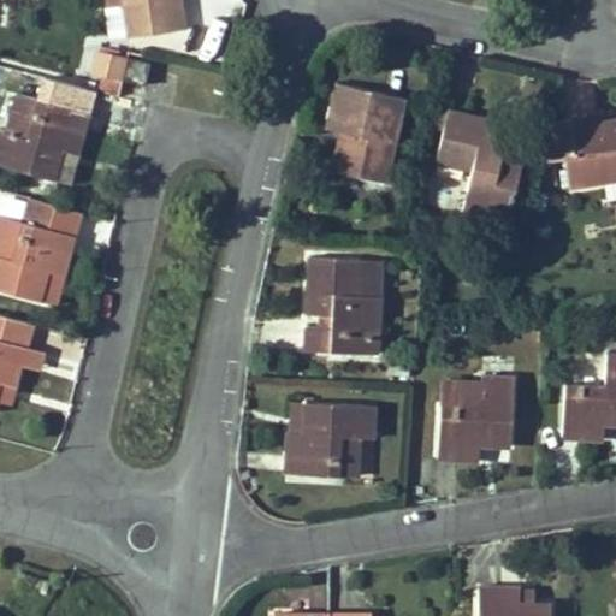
[(173,5),(171,0),(104,0),(105,3),(124,0),(129,35),(185,27),(182,4),(173,5)]
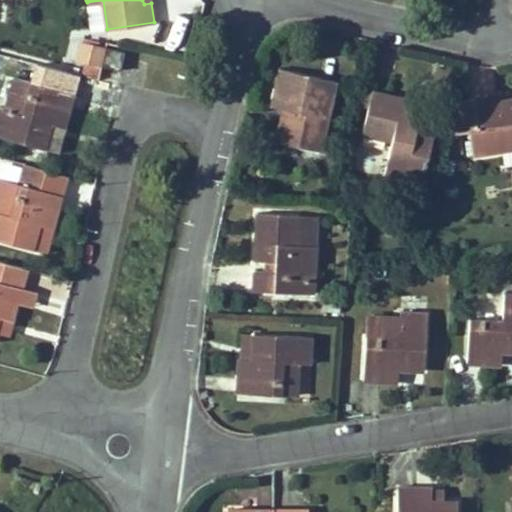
[(101,66),(105,48),(80,42),(76,59),(101,66)]
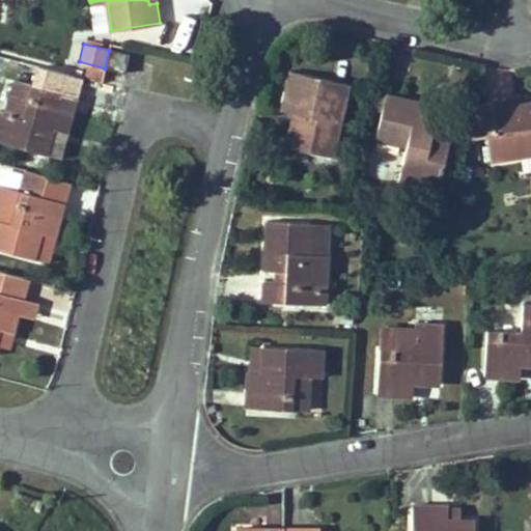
[(124,73),(130,55),(110,50),(106,68),(124,73)]
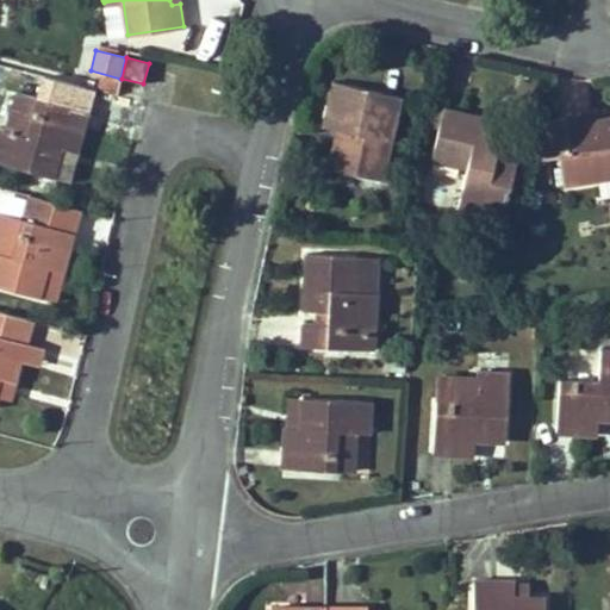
[(383,181),(400,97),(334,81),(323,126),(337,130),(349,132),(346,149),(334,147),(329,168),(383,181)]
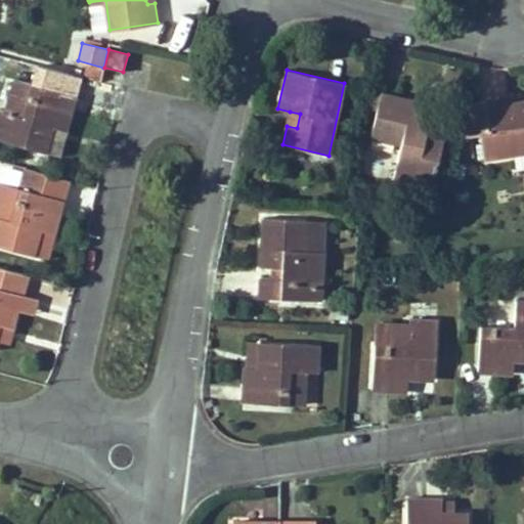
[(67,131),(76,97),(14,80),(5,113),(0,111),(0,138),(46,153),(50,140),(53,127),(67,131)]
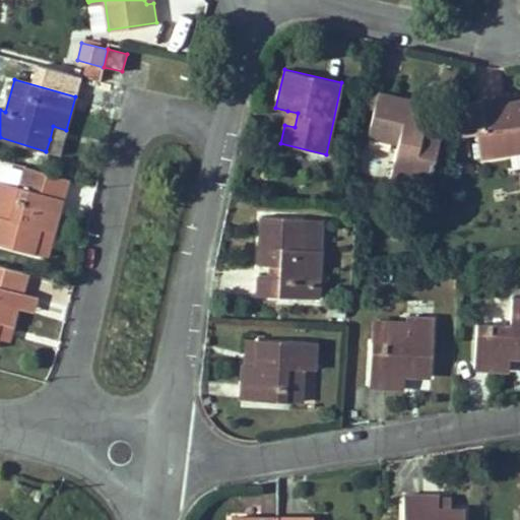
[(374,110),(378,92),(372,91),(368,108),(374,110)]
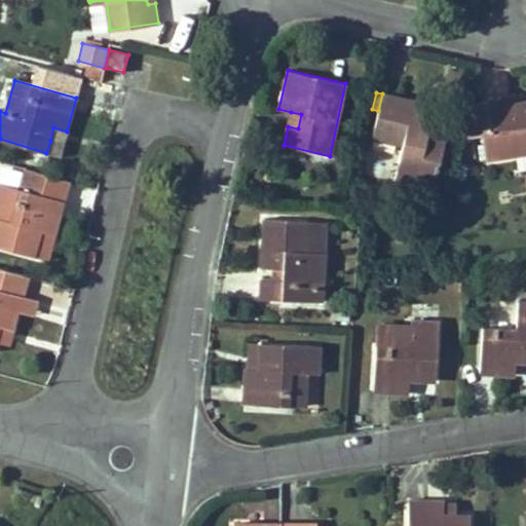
[(429,127),(421,125),(425,105),(426,104),(382,94),(378,111),(372,138),(403,145),(396,177),(435,186),(448,132),(429,127)]
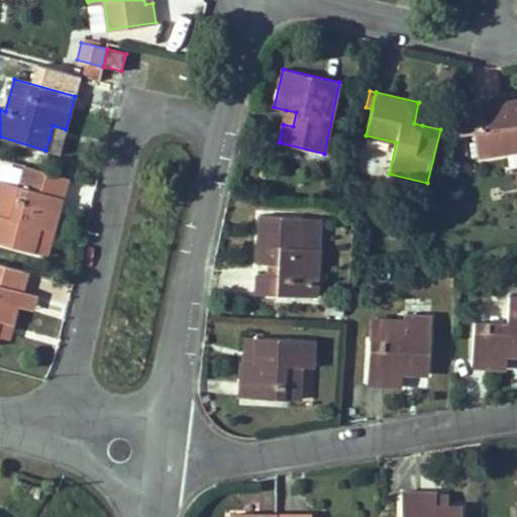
[(504,101),(503,97),(479,100),(480,105),(504,101)]
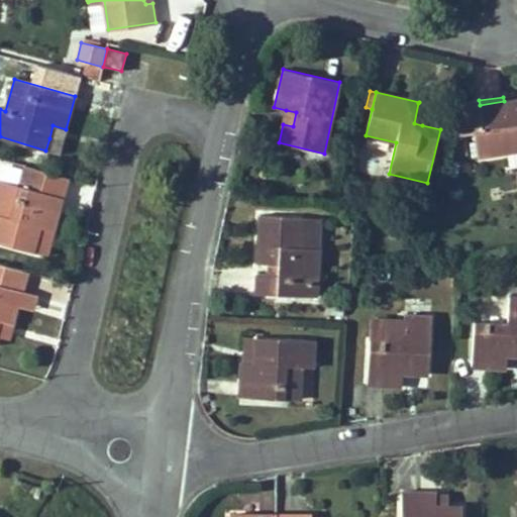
[(516,142),(516,99),(504,101),(480,105),(479,100),(461,102),(453,136),(475,133),(478,158),(506,153),(505,144),(516,142)]
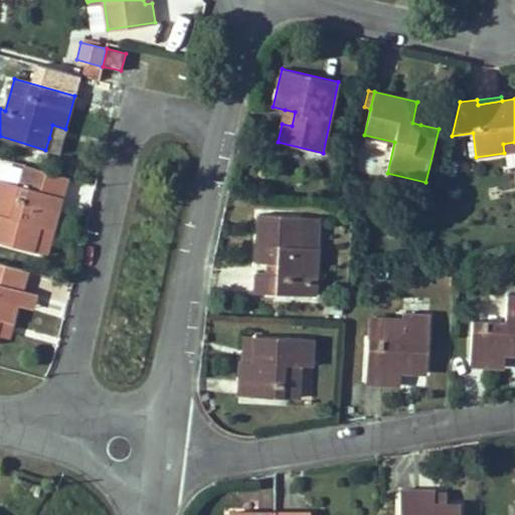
[(420,125),(425,105),(416,103),(412,123),(420,125)]
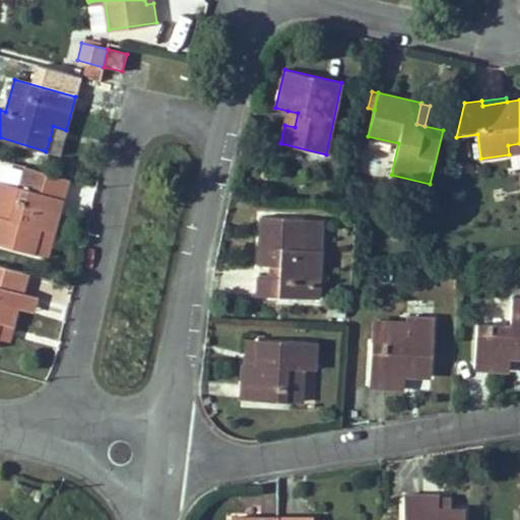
[(295,127),(298,113),(287,111),(284,125),(295,127)]
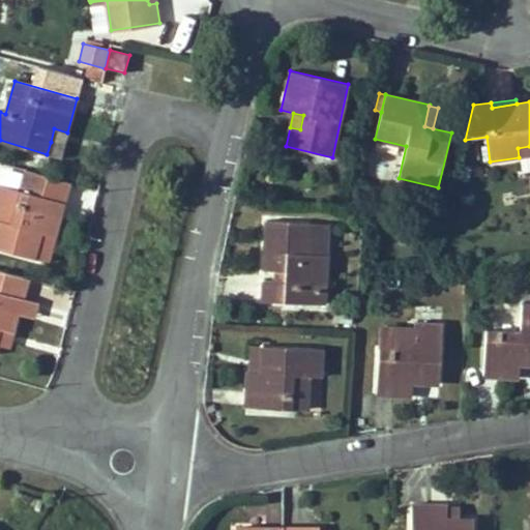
[(63,146),(67,133),(54,128),(51,142),(63,146)]
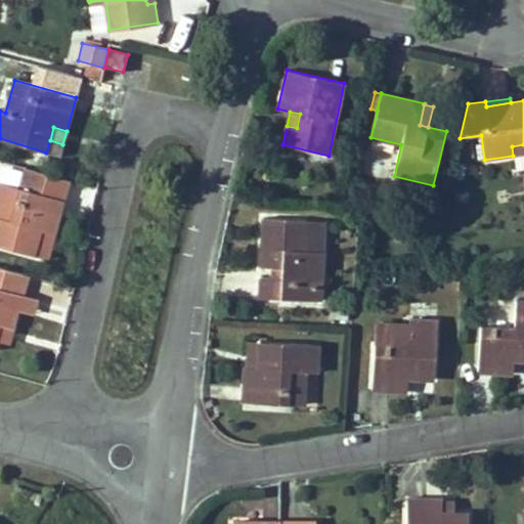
[(523,154),(523,144),(512,146),(513,156),(523,154)]
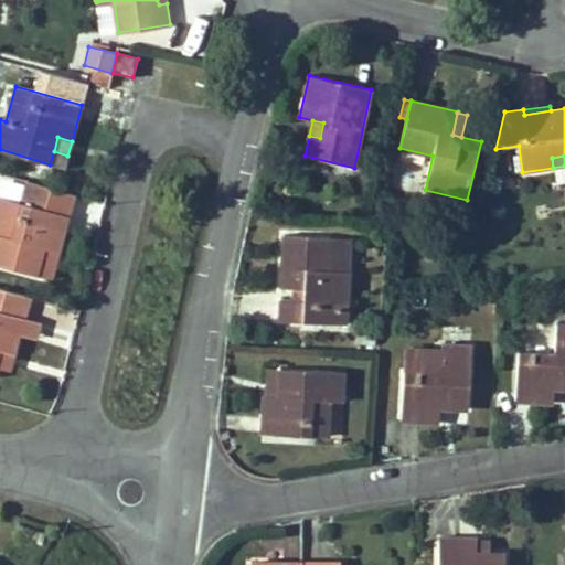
[(499,193),(502,179),(491,176),(487,191),(499,193)]
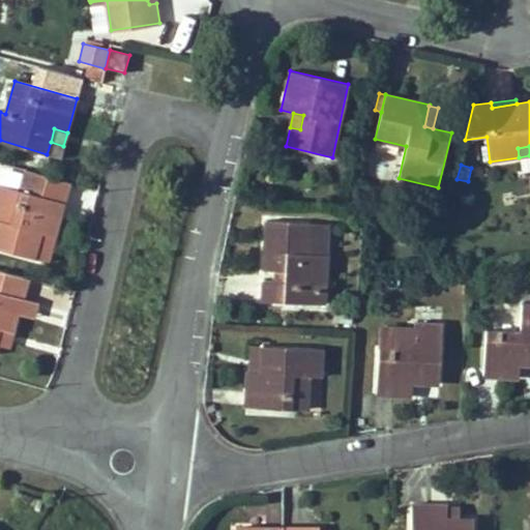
[(0,248),(34,259),(41,234),(55,237),(69,182),(26,171),(21,190),(11,224),(0,219),(0,248)]
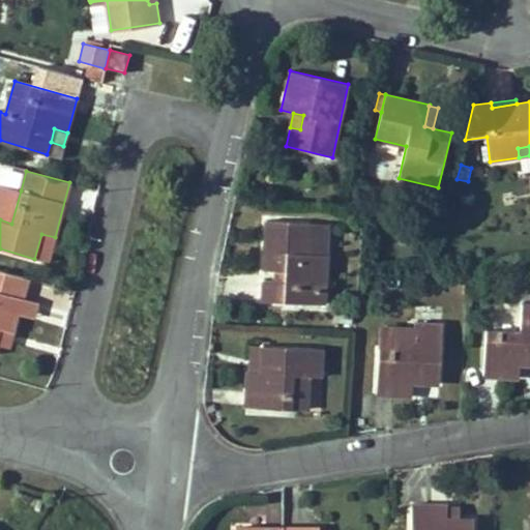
[(0,219),(11,224),(21,190),(0,184),(0,219)]
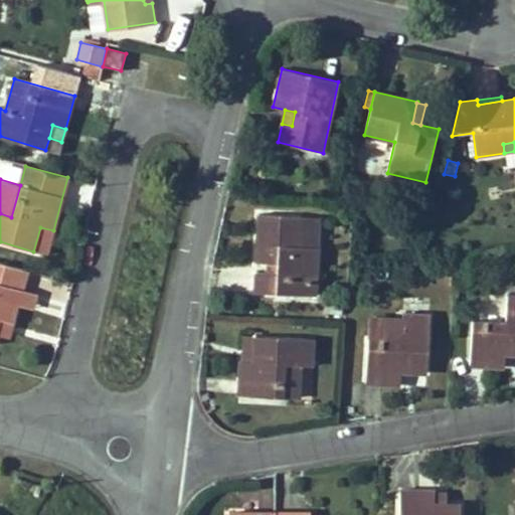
[(315,295),(318,246),(317,246),(300,245),(301,216),(301,215),(259,213),(256,262),(269,263),(278,263),(277,274),(268,274),(255,273),(254,292),(315,295)]
